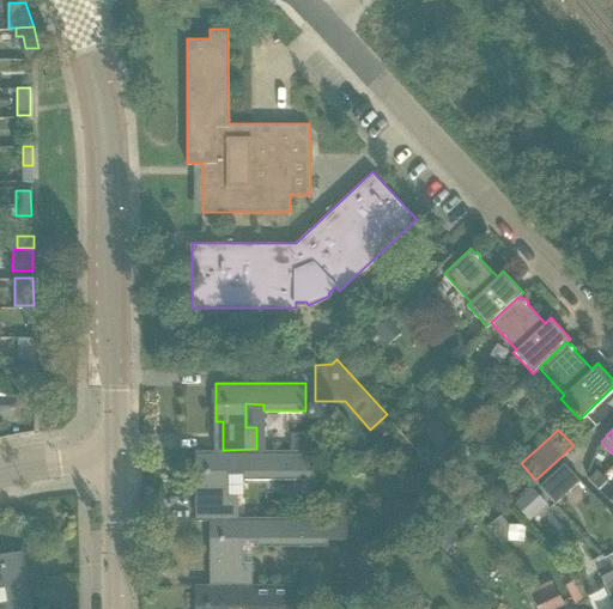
[(291,432),(291,449),(313,449),(320,449),(320,446),(320,434),(320,432),(291,432)]
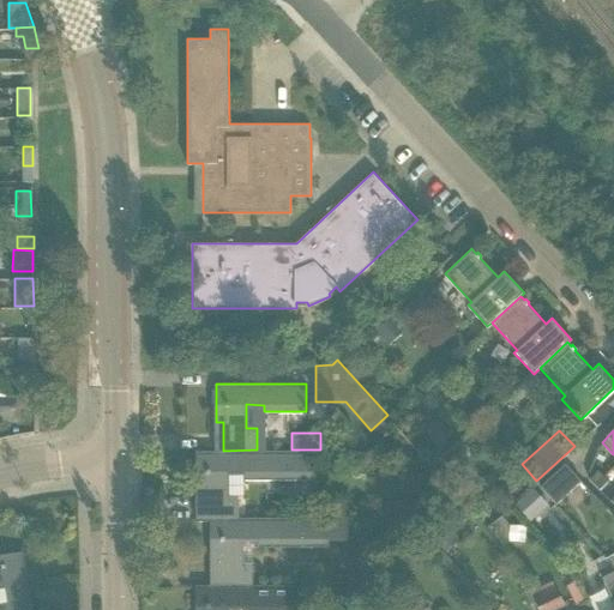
[(257,450),(223,451),(197,451),(197,489),(204,489),(204,518),(236,518),(236,496),(228,496),(228,472),(244,472),(244,478),(313,478),(313,450),(292,450),(257,450)]
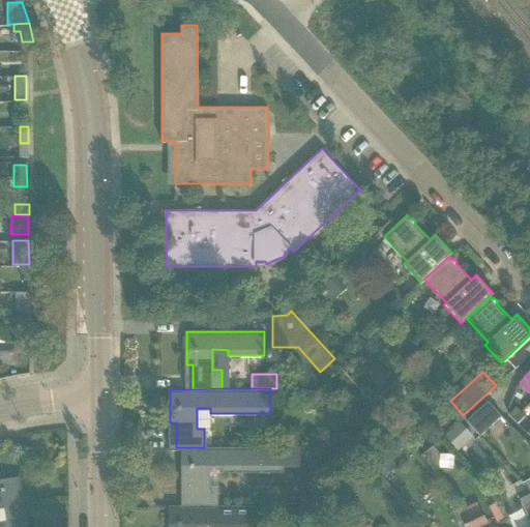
[(481,435),(502,415),(490,402),(469,422),(481,435)]
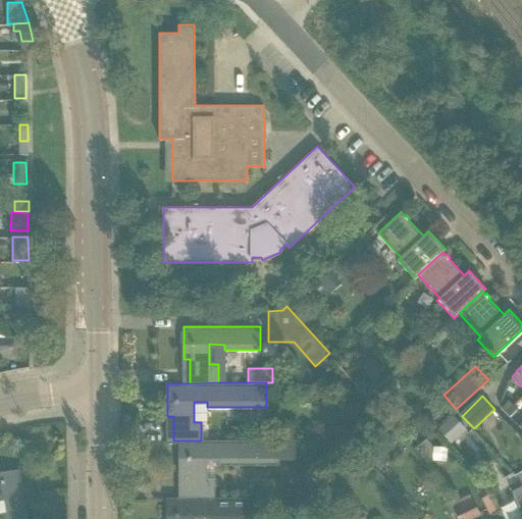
[(506,412),(513,405),(509,400),(502,407),(506,412)]
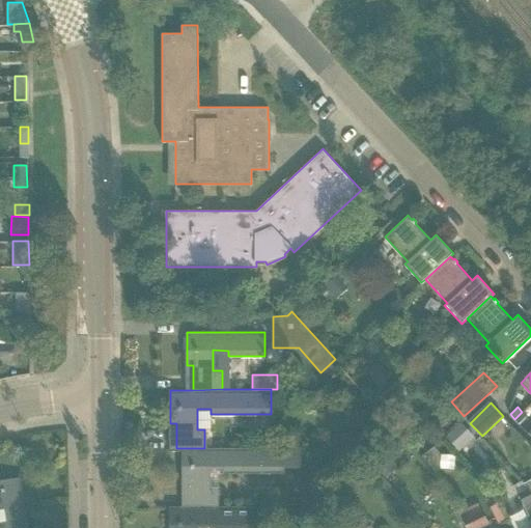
[(522,412),(514,419),(519,423),(526,416),(522,412)]
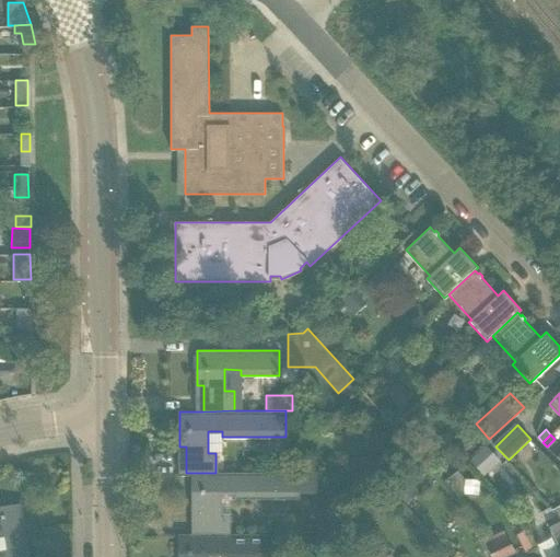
[(486,445),(470,459),(483,474),(499,461),(486,445)]
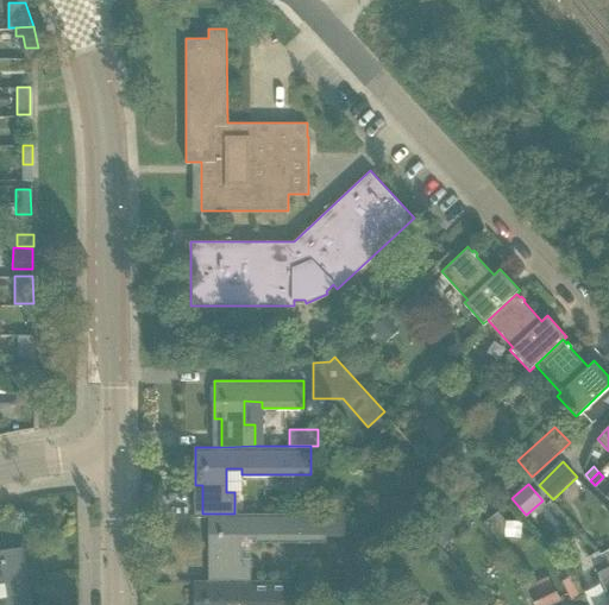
[(389,496),(388,511),(406,512),(407,497),(389,496)]
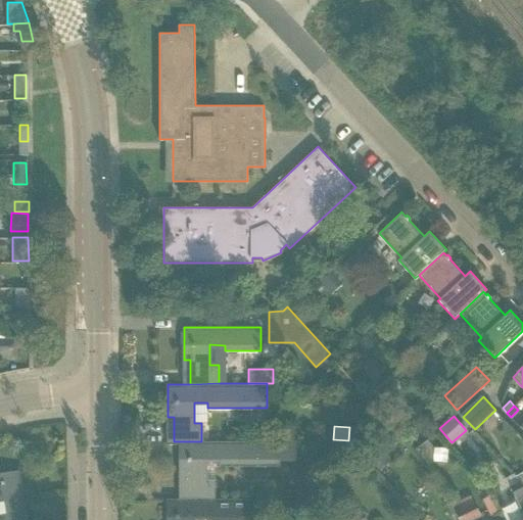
[(201,441),(174,441),(168,441),(168,442),(180,442),(180,474),(186,474),(186,499),(216,499),(216,480),(207,480),(207,460),(222,460),(222,466),(281,466),(281,460),(295,460),(295,440),(201,441)]
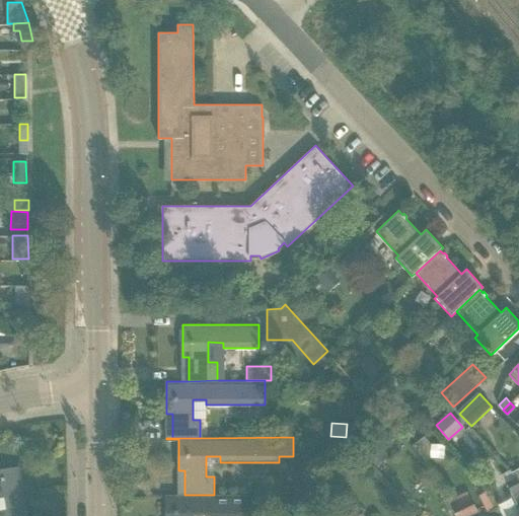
[(377,446),(367,455),(376,465),(386,456),(377,446)]
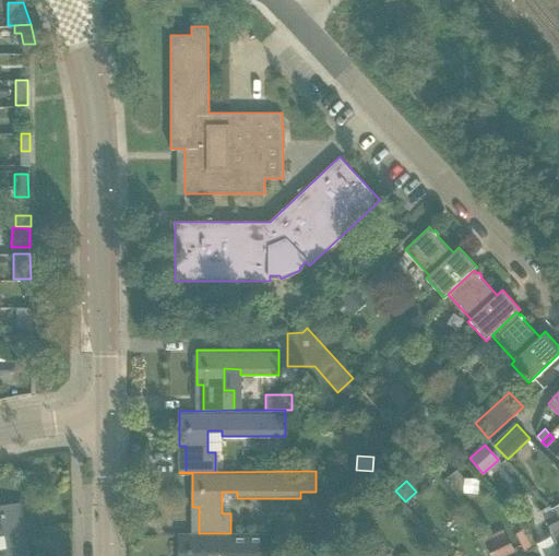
[(3,551),(3,555),(28,555),(20,503),(0,506),(0,535),(6,534),(8,549),(3,551)]
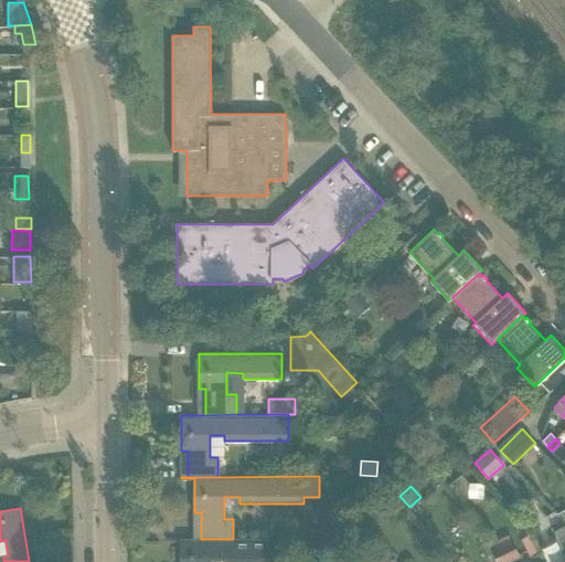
[(564,561),(564,527),(561,519),(552,523),(560,538),(564,548),(564,550),(564,561)]
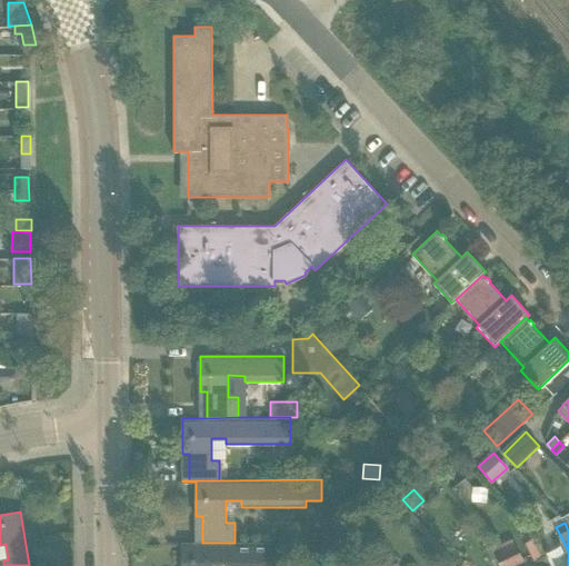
[(536,537),(526,542),(535,560),(545,556),(536,537)]
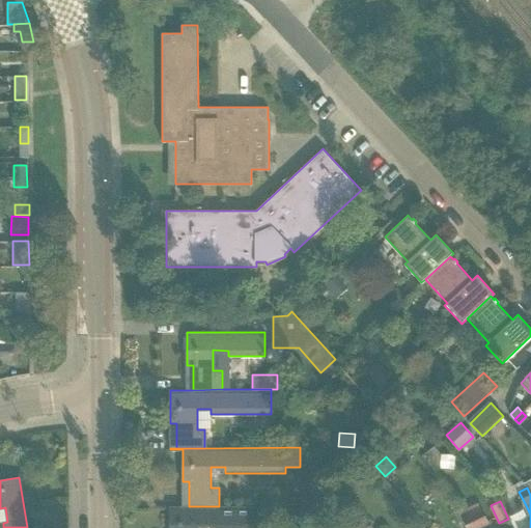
[(219,506),(189,506),(170,506),(170,527),(198,527),(199,524),(213,524),(212,527),(272,527),(272,506),(219,506)]
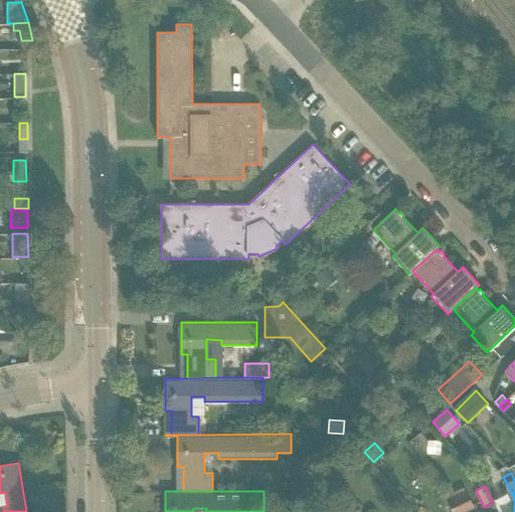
[(467,494),(458,499),(465,511),(474,507),(467,494)]
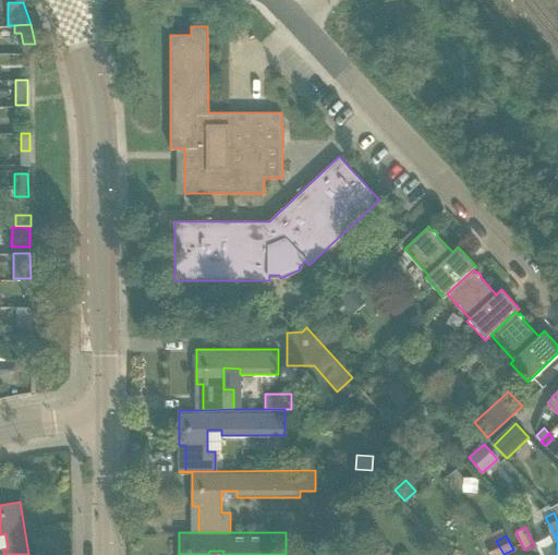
[(494,542),(486,545),(489,554),(501,554),(504,554),(496,541),(495,541),(494,542)]
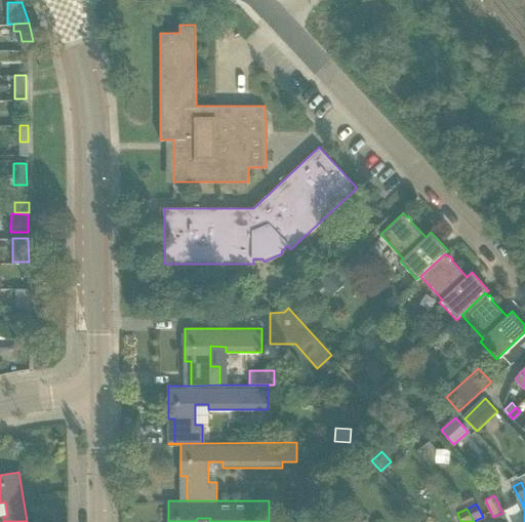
[(369,521),(363,513),(356,519),(358,521),(369,521)]
